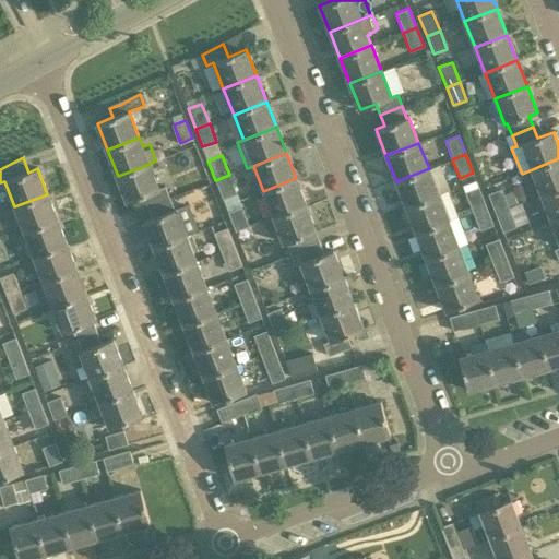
[(542,194),(542,195),(558,189),(558,158),(522,174),(532,199),(542,194)]
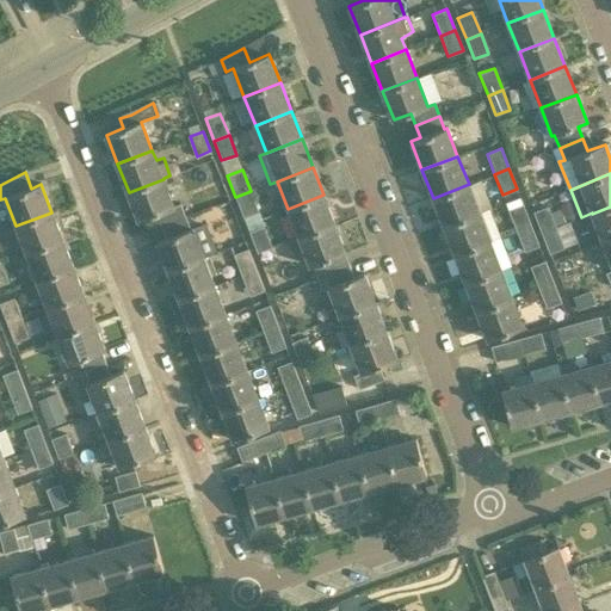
[(158,214),(162,226),(186,217),(181,205),(174,208),(164,179),(129,192),(140,221),(158,214)]
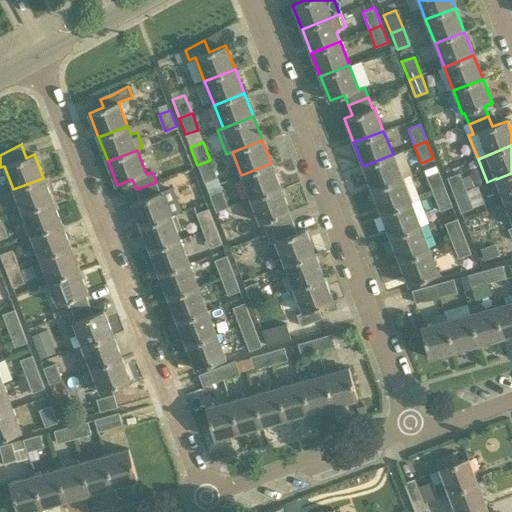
[(363,166),(372,189),(402,178),(393,154),(363,166)]
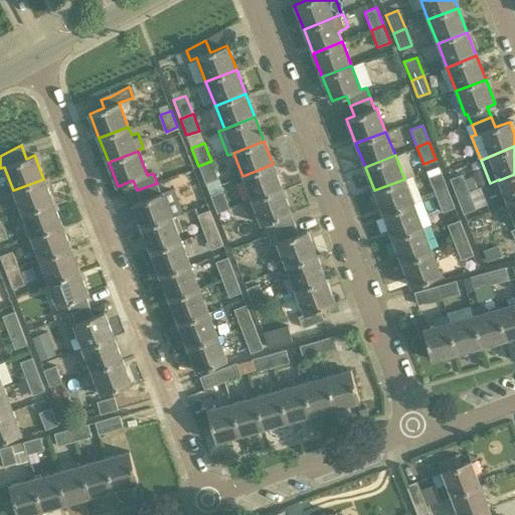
[(217,178),(211,161),(198,166),(207,189),(221,183),(219,177),(217,178)]
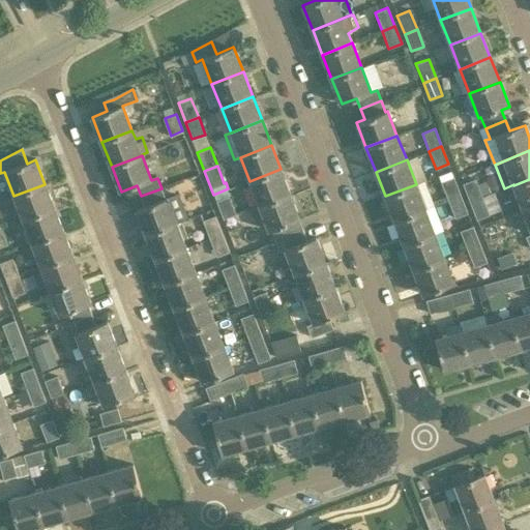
[(249,181),(259,206),(290,194),(281,169),(249,181)]
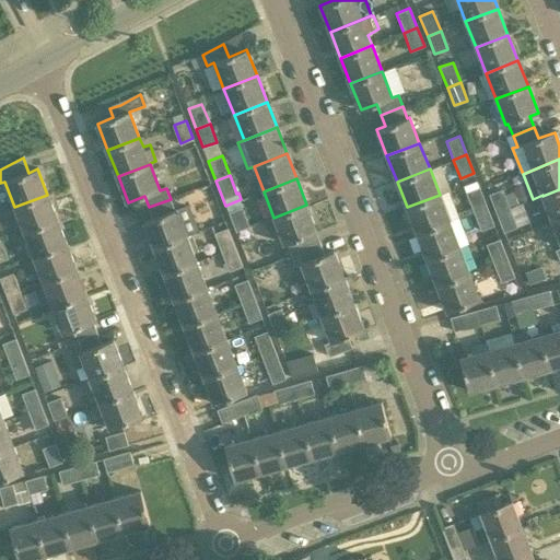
[(463,186),(473,211),(487,206),(477,181),(463,186)]
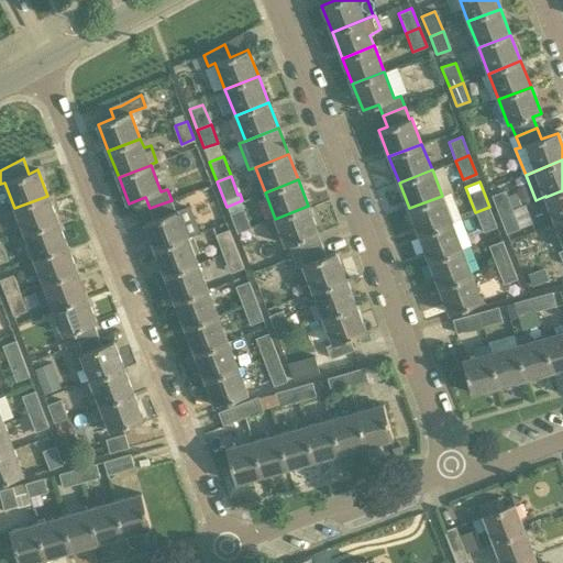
[(492,195),(499,214),(514,210),(506,189),(492,195)]
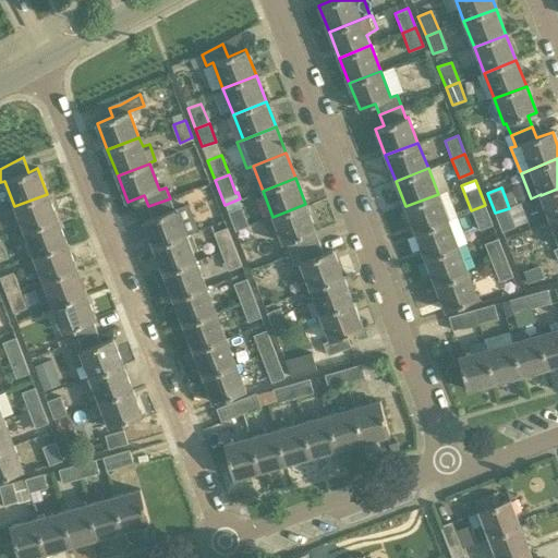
[(557,189),(541,195),(550,221),(557,218),(557,189)]
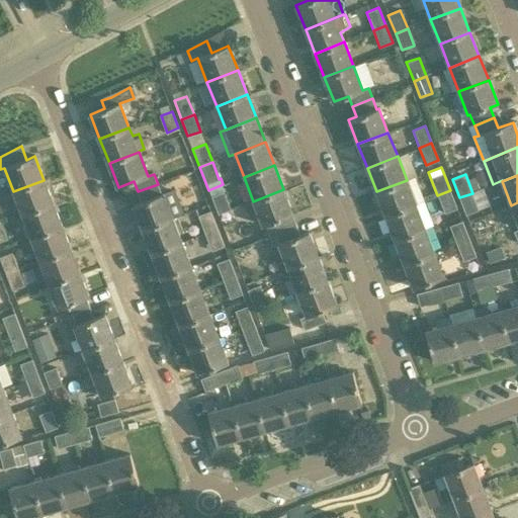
[(376,191),(385,216),(425,200),(415,177),(407,180),(376,191)]
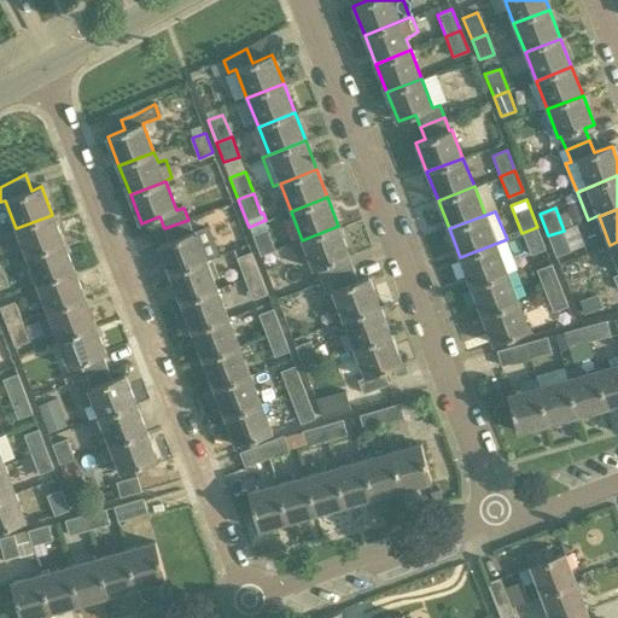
[(52,215),(16,228),(27,256),(63,243),(52,215)]
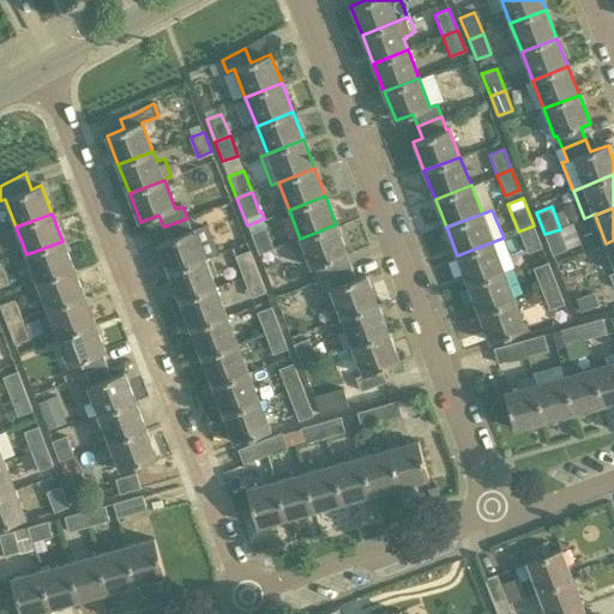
[(158,242),(170,271),(205,258),(194,229),(192,230),(187,218),(163,227),(168,239),(158,242)]
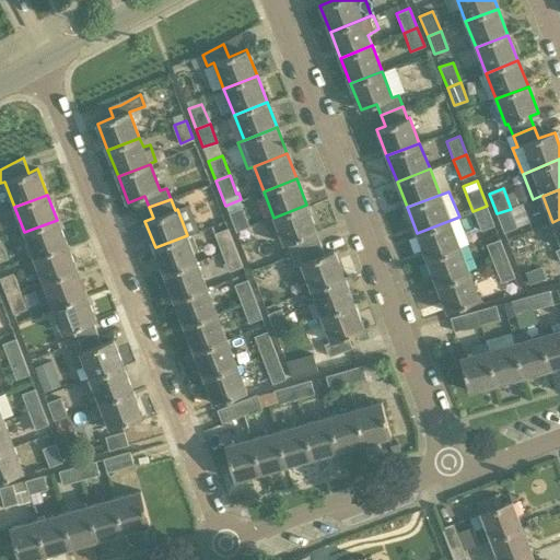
[(235,230),(249,224),(242,205),(228,210),(235,230)]
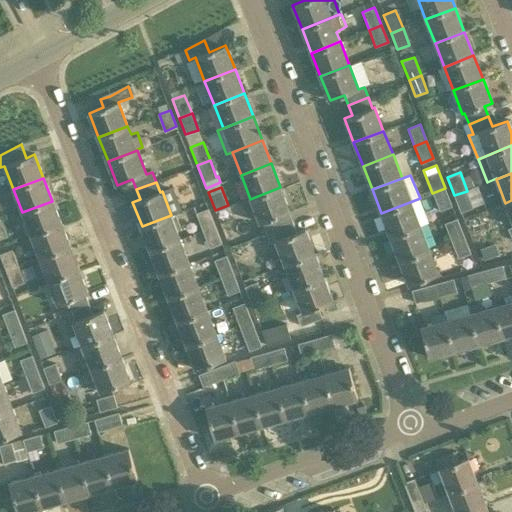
[(262,222),(266,232),(286,224),(282,214),(290,211),(280,187),(250,199),(242,202),(246,214),(255,210),(260,223),(262,222)]
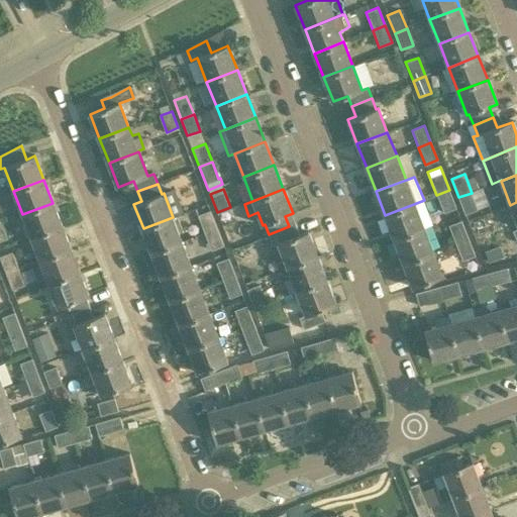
[(449,190),(436,195),(443,212),(455,208),(449,190)]
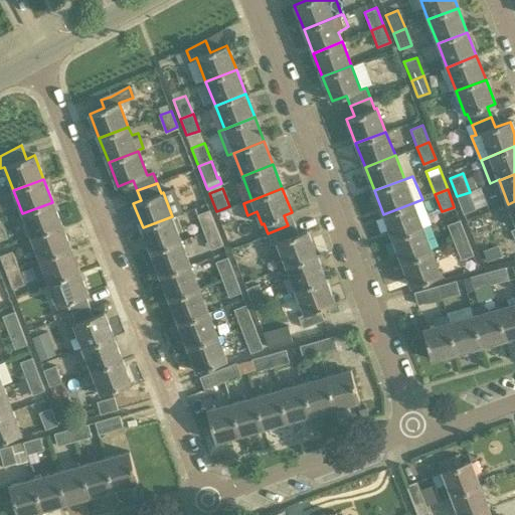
[(470,192),(457,196),(463,213),(476,208),(470,192)]
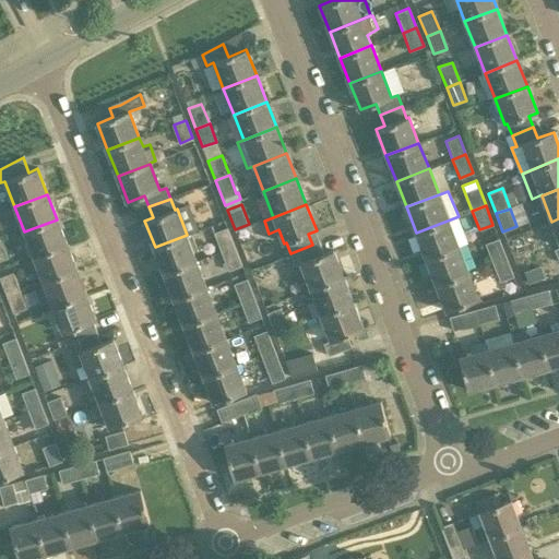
[(416,233),(427,259),(459,246),(468,241),(459,216),(416,233)]
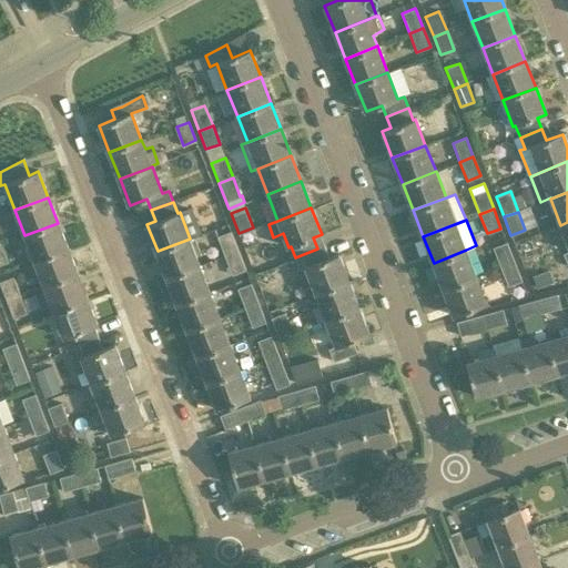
[(58,223),(24,235),(34,261),(68,249),(58,223)]
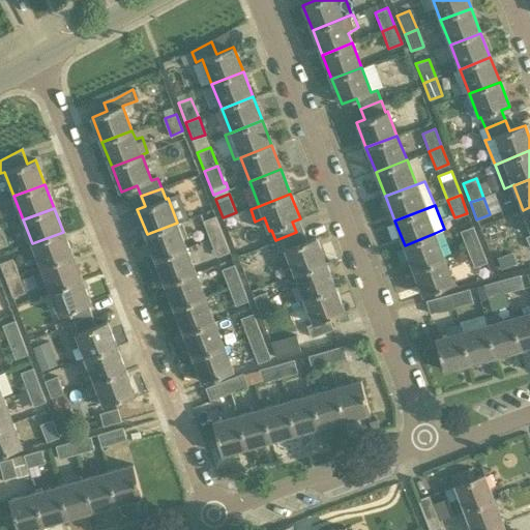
[(209,238),(223,233),(213,209),(200,213),(209,238)]
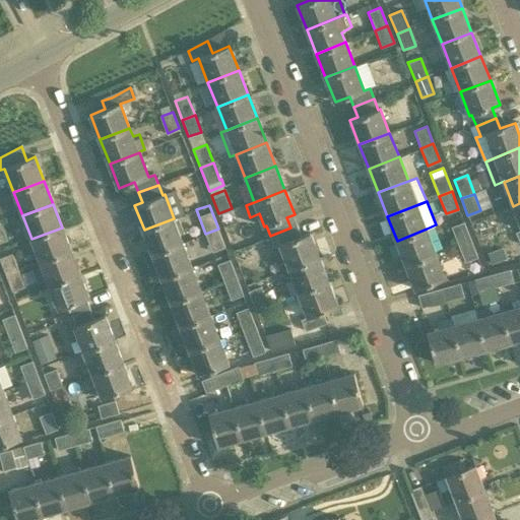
[(144,230),(153,254),(183,243),(174,218),(144,230)]
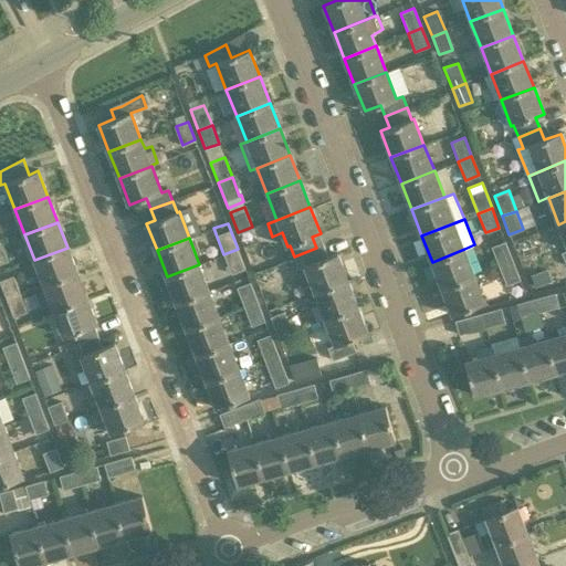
[(10,240),(1,243),(0,243),(0,263),(7,261),(6,258),(16,254),(10,240)]
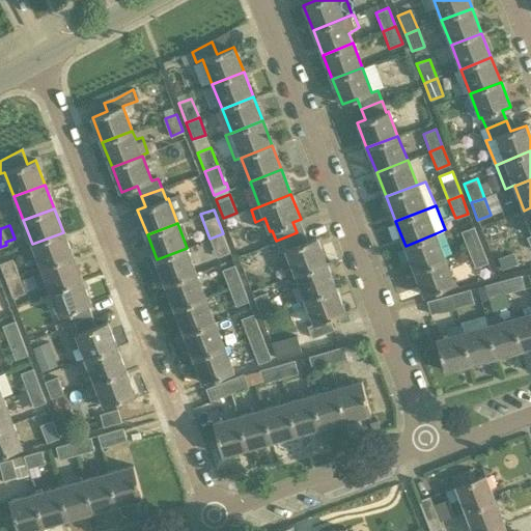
[(468,250),(480,245),(474,227),(460,231),(468,250)]
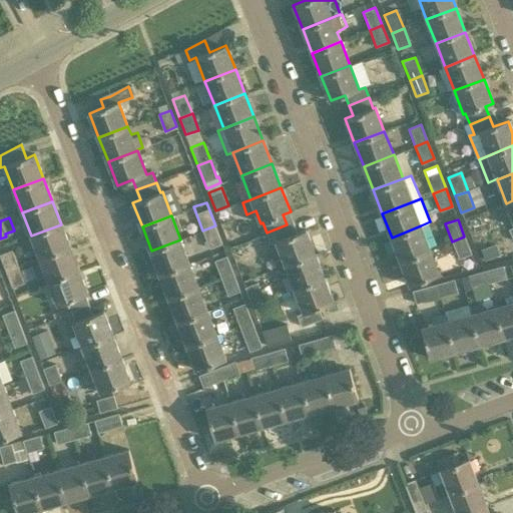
[(61,224),(31,235),(40,259),(70,247),(61,224)]
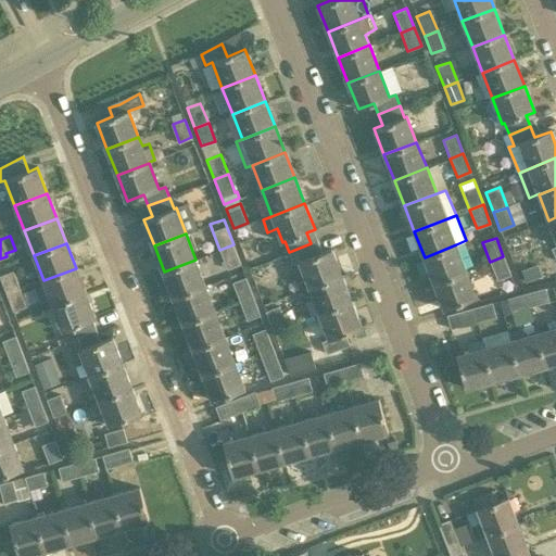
[(300,262),(310,288),(341,275),(331,249),(315,254),(311,243),(289,252),(277,257),(282,268),(293,264),(300,262)]
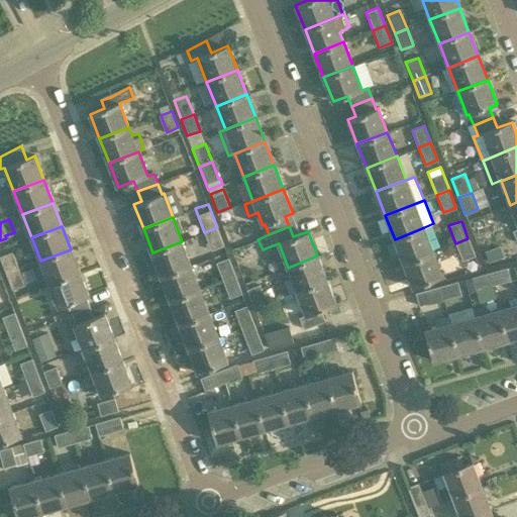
[(217,227),(204,232),(211,250),(224,245),(217,227)]
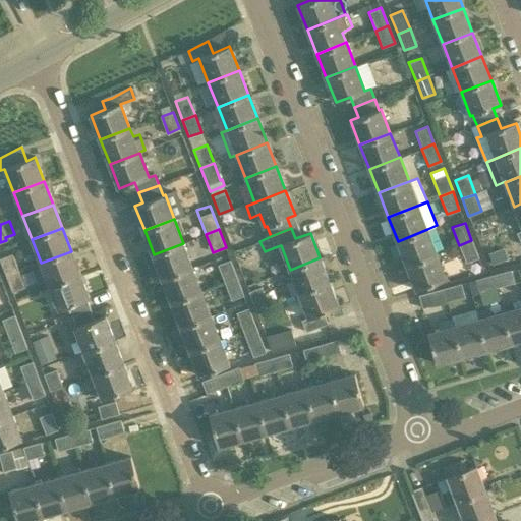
[(398,241),(407,265),(438,253),(427,229),(398,241)]
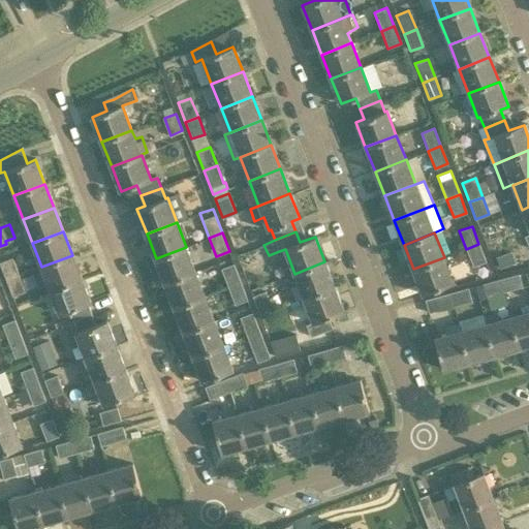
[(478,244),(466,249),(473,267),(486,261),(478,244)]
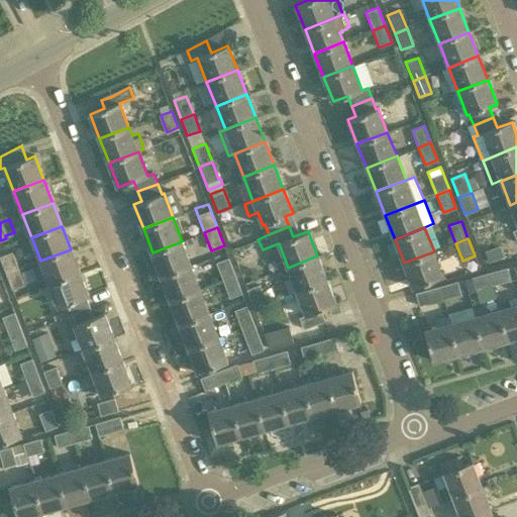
[(152,252),(162,277),(191,265),(182,241),(152,252)]
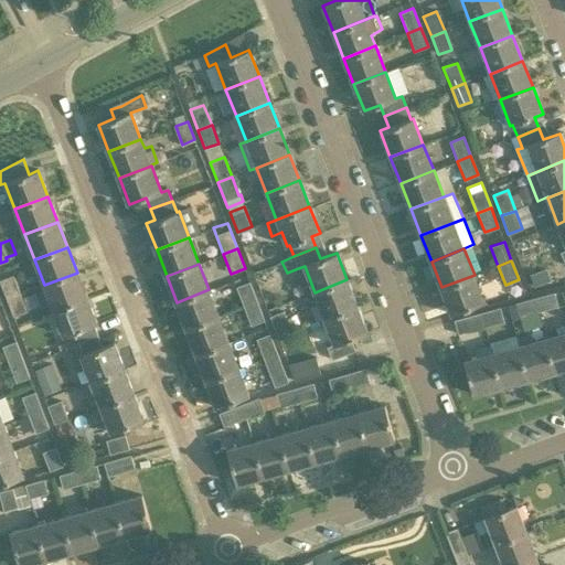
[(545,268),(530,274),(534,286),(550,279),(545,268)]
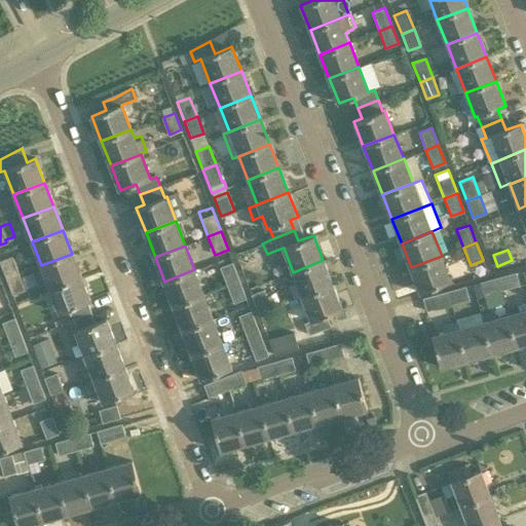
[(72,254),(41,265),(50,289),(81,276),(72,254)]
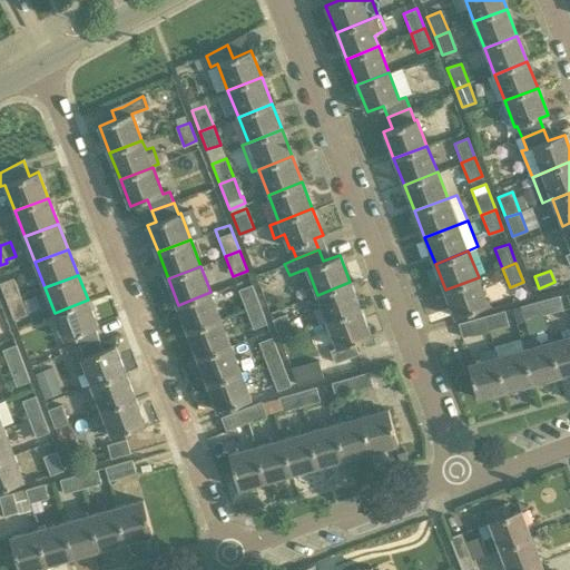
[(0,284),(7,302),(20,296),(33,292),(28,277),(15,282),(13,278),(0,282),(0,284)]
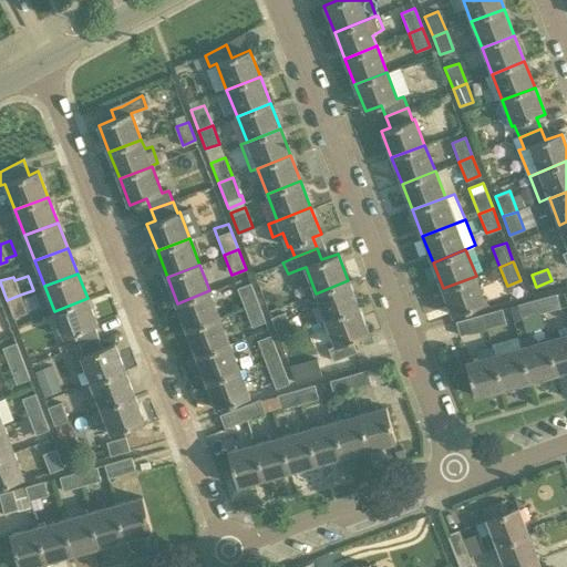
[(486,302),(476,276),(443,288),(454,315),(486,302)]
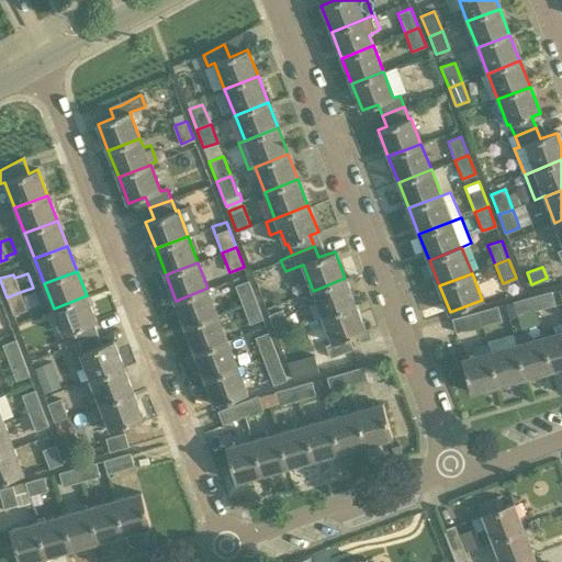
[(313,291),(323,316),(355,304),(345,278),(313,291)]
